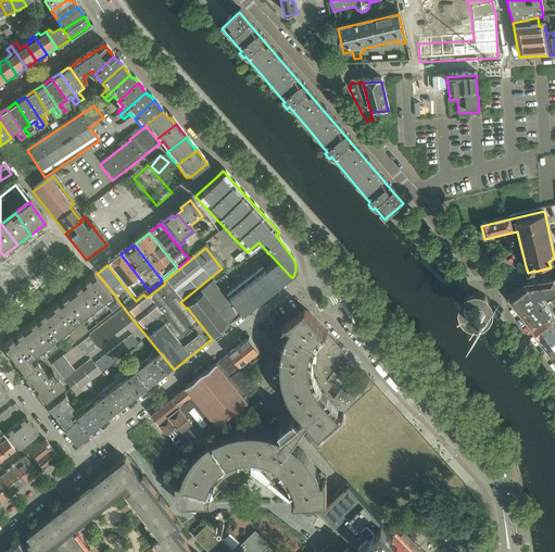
[(121,254),(108,265),(127,290),(136,301),(143,295),(149,290),(121,254)]
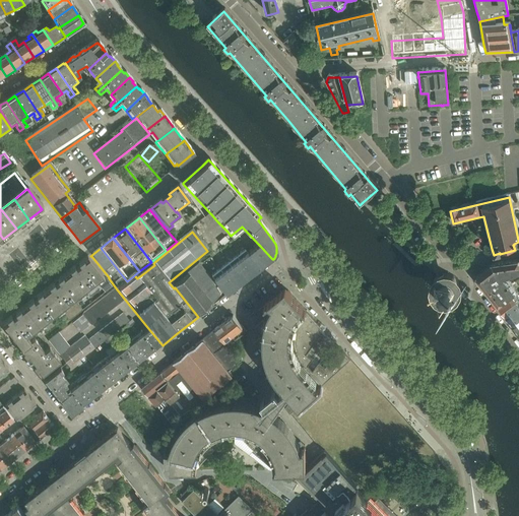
[(260,246),(258,244),(252,249),(254,251),(247,256),(258,270),(272,259),(260,246)]
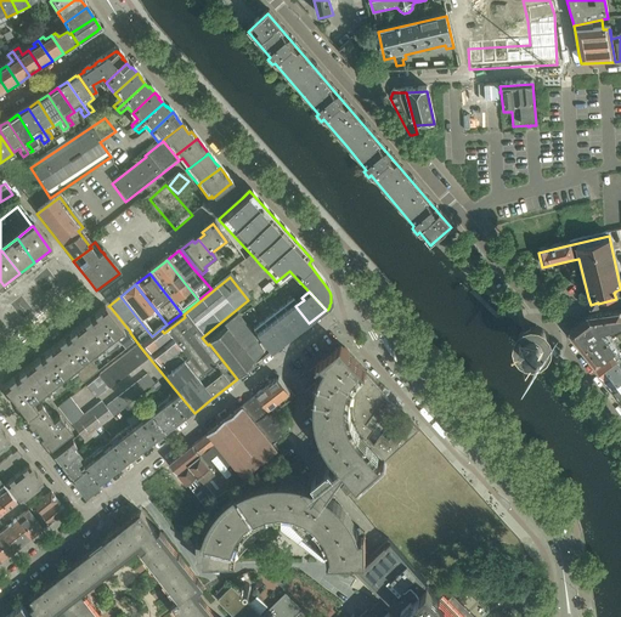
[(282,310),(299,330),(309,323),(295,306),(293,301),(282,310)]
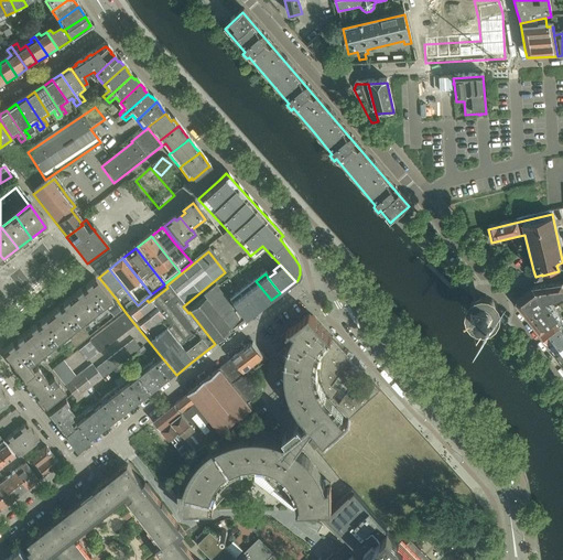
[(71,300),(87,321),(111,302),(94,281),(85,289),(86,291),(82,294),(80,292),(71,300)]
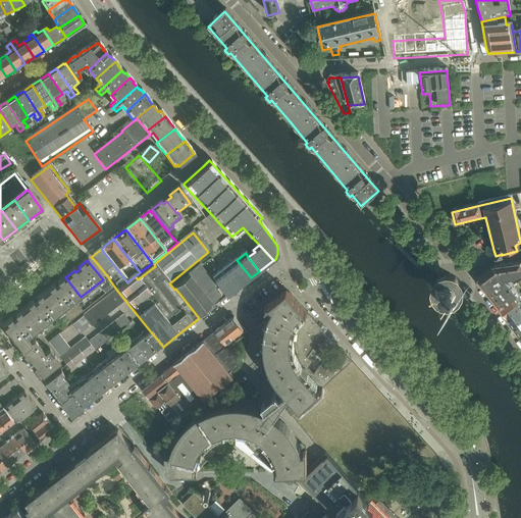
[(228,266),(243,285),(251,277),(237,260),(228,266)]
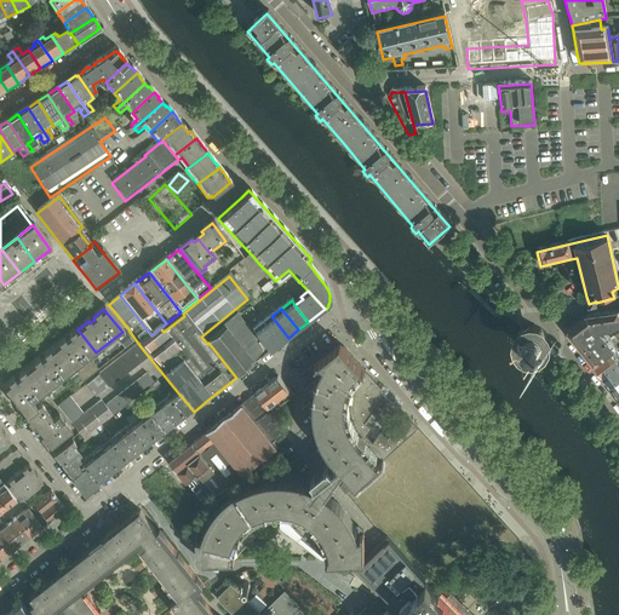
[(567,334),(567,337),(592,369),(614,352),(617,351),(603,334),(618,328),(618,317),(618,315),(617,314),(586,319),(586,320),(568,333),(567,334)]
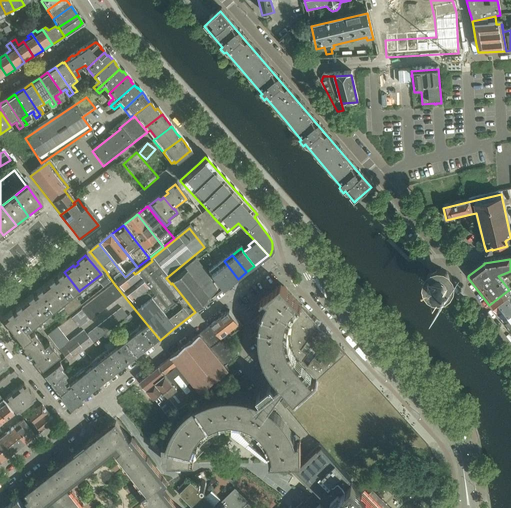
[(172,283),(195,312),(220,293),(195,261),(184,270),(186,272),(172,283)]
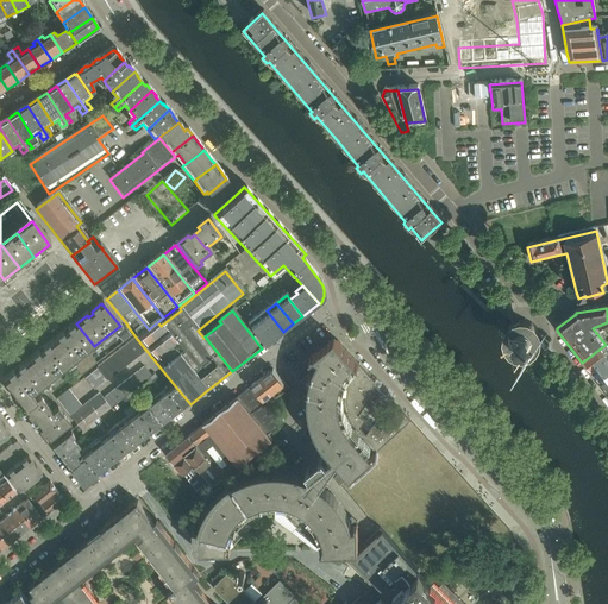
[(267,310),(257,318),(274,339),(283,332),(267,310)]
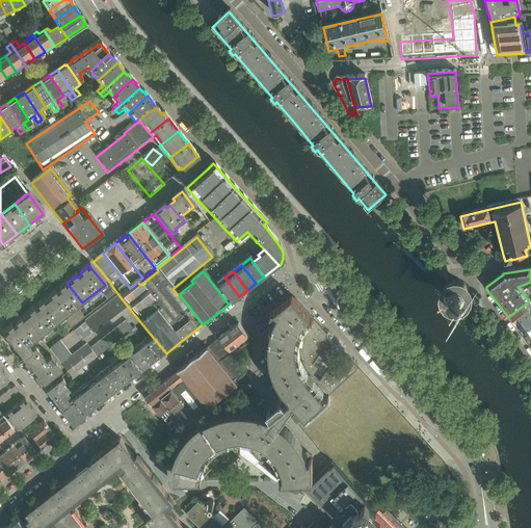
[(239,296),(224,278),(215,285),(230,304),(239,296)]
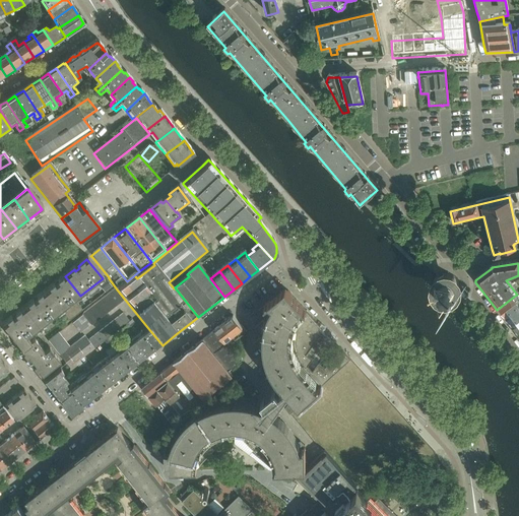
[(45,292),(60,312),(69,323),(83,313),(73,301),(80,296),(65,276),(57,282),(58,284),(55,287),(53,285),(45,292)]
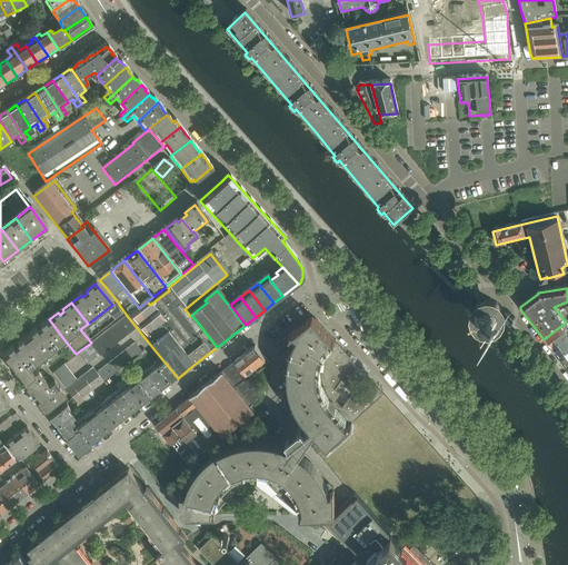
[(474,314),(472,315),(472,317),(474,319),(474,323),(475,325),(476,326),(477,327),(478,328),(479,329),(480,330),(482,330),(484,331),(486,331),(488,331),(490,331),(491,331),(494,330),(496,329),(496,328),(497,327),(498,326),(499,325),(500,324),(500,321),(501,320),(501,319),(501,317),(501,315),(501,314),(500,311),(499,309),(498,308),(497,307),(495,306),(494,305),(491,304),(489,304),(488,304),(486,304),(484,304),(481,305),(480,306),(478,307),(477,307),(475,309),(475,310),(474,311),(474,314)]
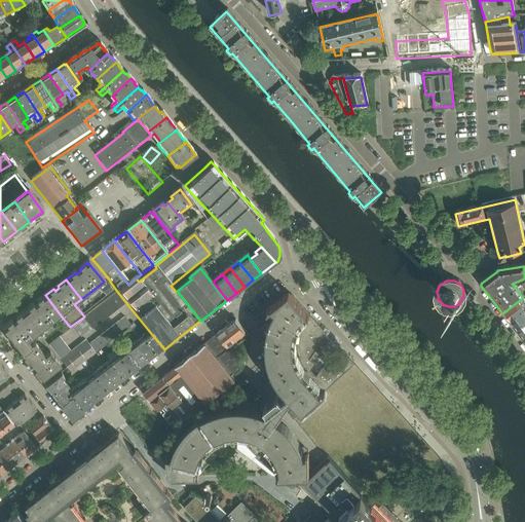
[(24,312),(39,333),(61,315),(45,295),(36,303),(38,305),(34,308),(32,306),(24,312)]
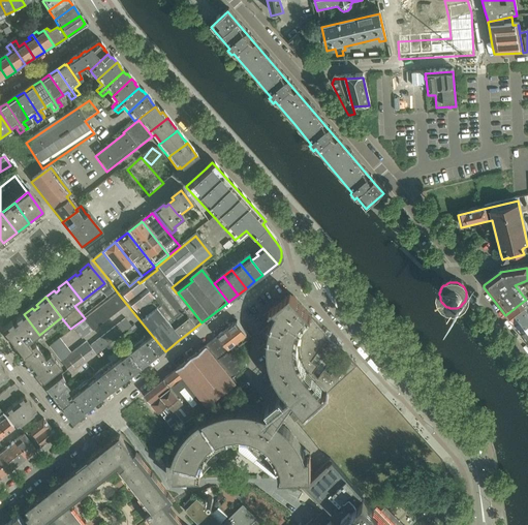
[(189,433),(182,441),(176,452),(172,463),(168,462),(168,459),(167,459),(167,477),(168,477),(168,481),(173,481),(173,482),(173,484),(199,483),(199,482),(238,442),(238,455),(274,482),(291,481),(300,489),(310,481),(310,457),(309,457),(309,459),(305,460),(304,458),(303,454),(301,450),(299,445),(296,441),(293,438),(290,434),(287,431),(283,428),(280,426),(277,424),(279,421),(285,412),(292,403),(296,407),(296,408),(297,409),(289,419),(294,424),(305,414),(355,369),(345,358),(344,358),(344,359),(330,377),(323,372),(317,380),(312,375),(318,368),(311,364),(328,341),(329,340),(289,297),(275,308),(276,309),(274,310),(273,310),(261,319),(262,320),(264,319),(270,328),(258,337),(259,338),(260,337),(267,345),(258,352),(258,353),(259,352),(268,363),(261,368),(262,369),(264,369),(284,395),(276,402),(259,415),(257,414),(255,413),(245,412),(235,411),(225,413),(215,417),(206,421),(196,426),(189,433)]
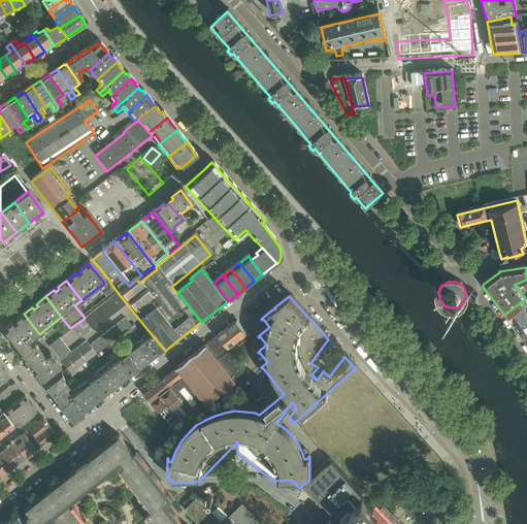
[(84,322),(92,332),(124,307),(116,297),(84,322)]
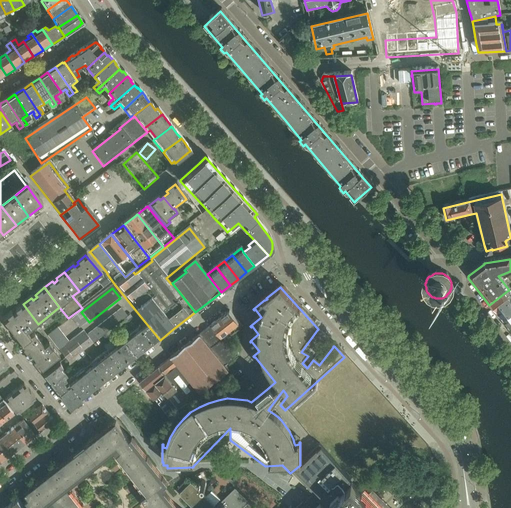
[(507,291),(489,305),(490,305),(496,313),(510,302),(507,298),(510,295),(507,291)]
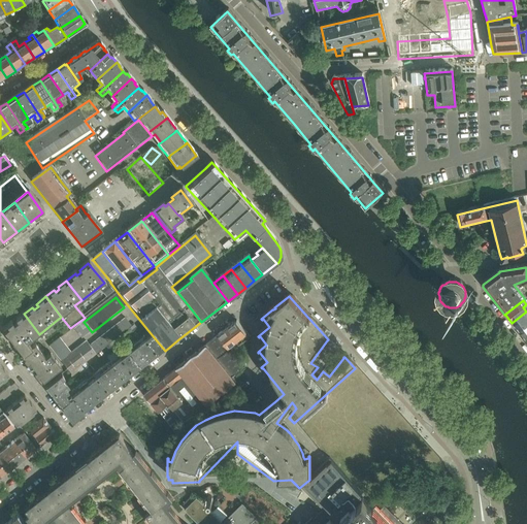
[(526,310),(526,312),(512,323),(518,332),(526,325),(526,310)]
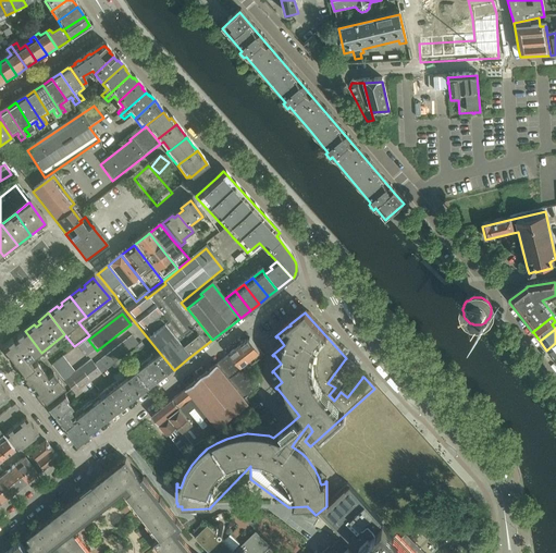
[(2,349),(23,377),(34,368),(29,363),(41,353),(25,331),(15,339),(17,341),(13,344),(11,342),(2,349)]
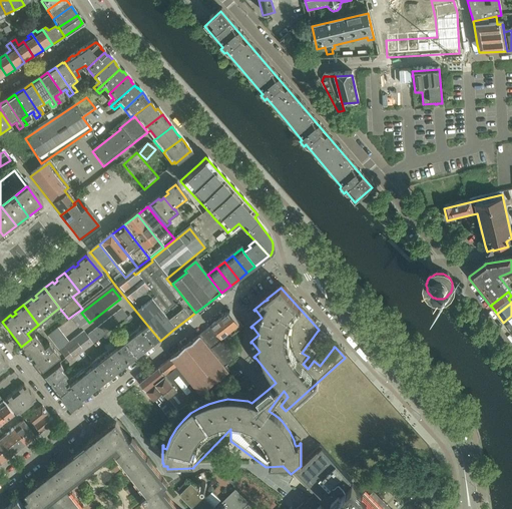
[(120,311),(86,338),(92,345),(126,319),(120,311)]
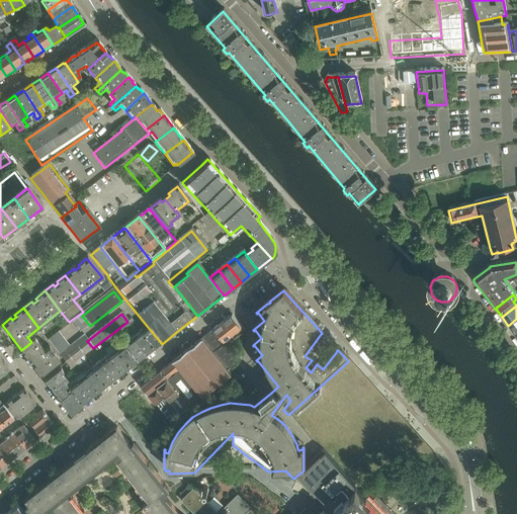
[(82,316),(72,324),(79,334),(90,326),(82,316)]
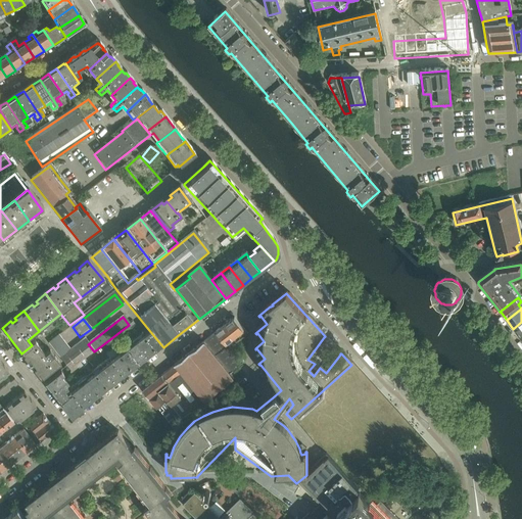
[(225,328),(238,344),(247,337),(247,336),(246,336),(243,332),(243,333),(234,321),(225,328)]
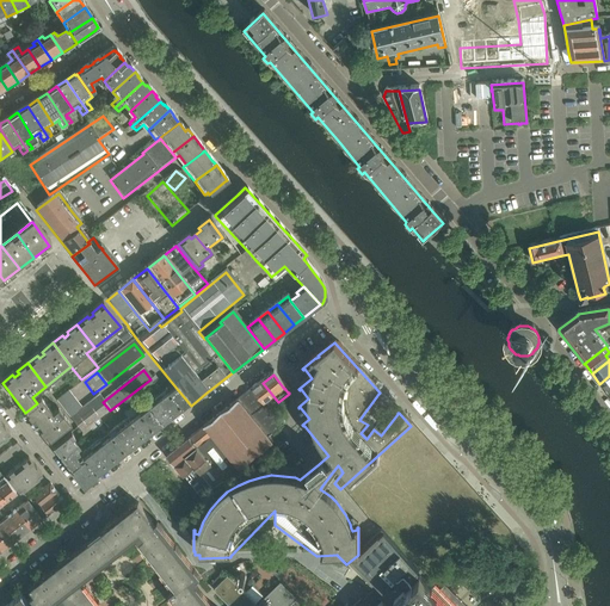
[(609,376),(599,384),(608,394),(609,391),(609,376)]
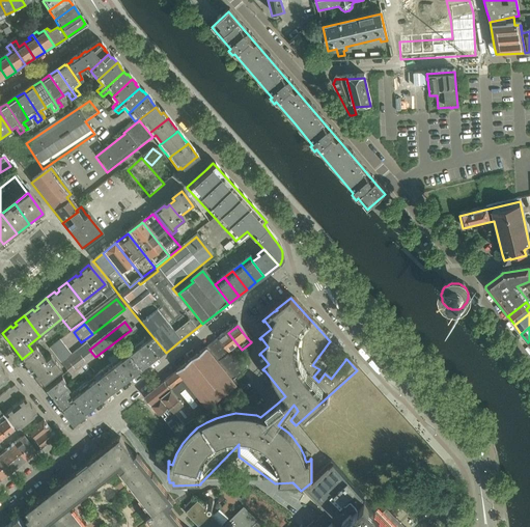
[(219,340),(232,357),(235,355),(236,356),(238,355),(236,354),(242,350),(228,333),(219,340)]
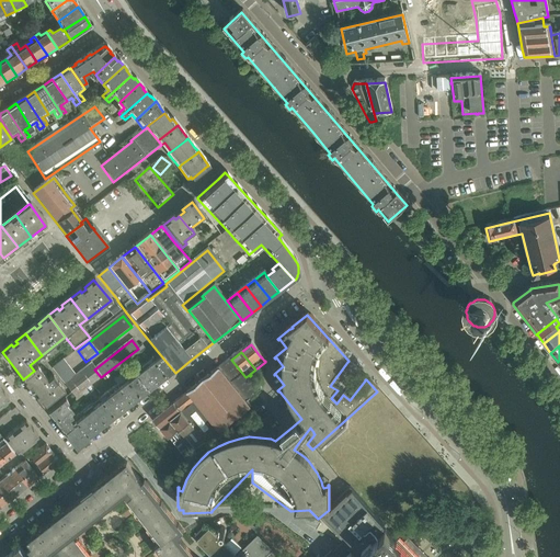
[(151,360),(167,379),(175,373),(159,353),(151,360)]
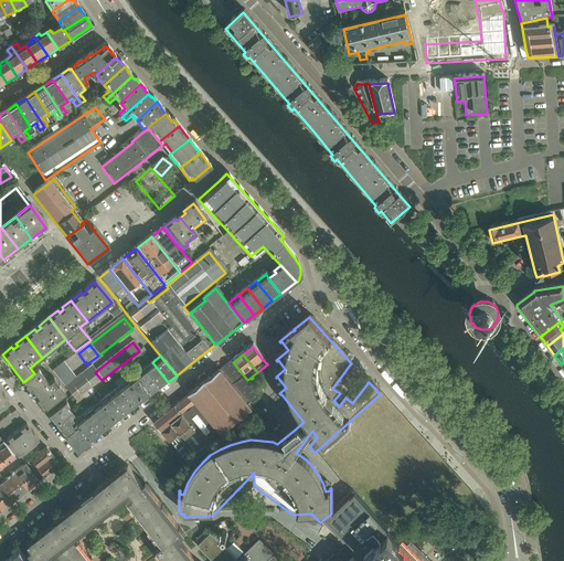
[(152,362),(139,373),(155,392),(168,382),(152,362)]
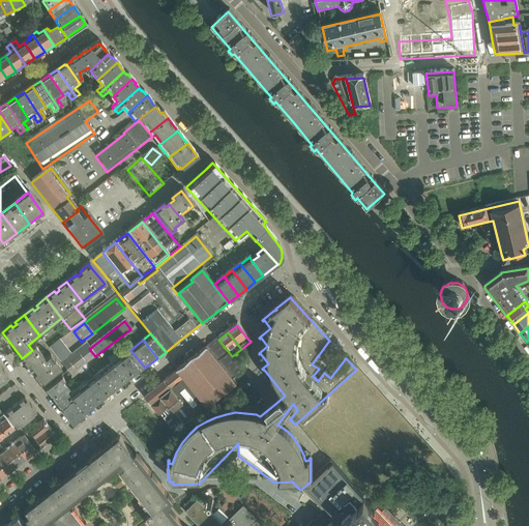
[(206,349),(232,382),(245,371),(232,356),(218,340),(206,349)]
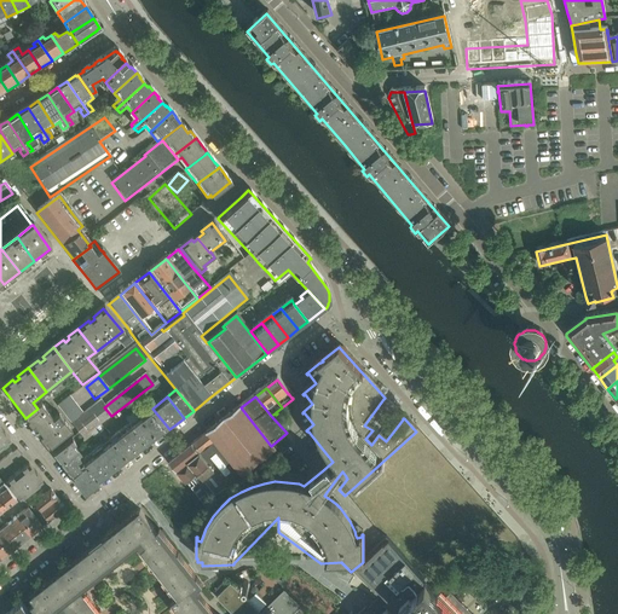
[(57,409),(71,428),(84,418),(68,399),(57,409)]
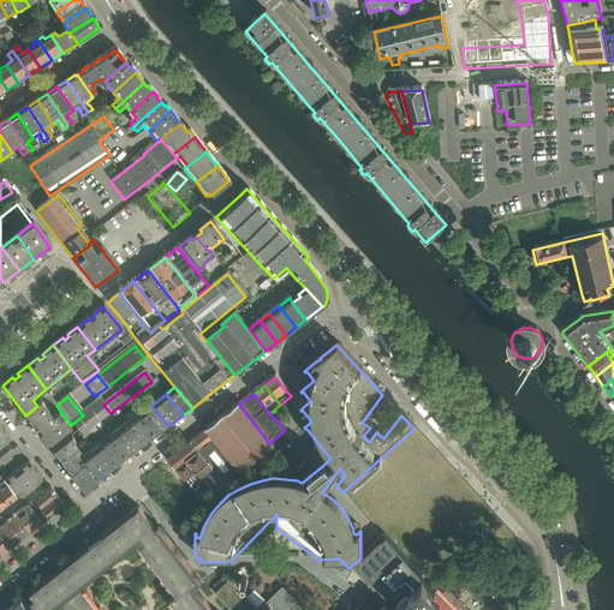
[(100,401),(83,416),(71,425),(82,437),(112,414),(111,413),(103,405),(100,401)]
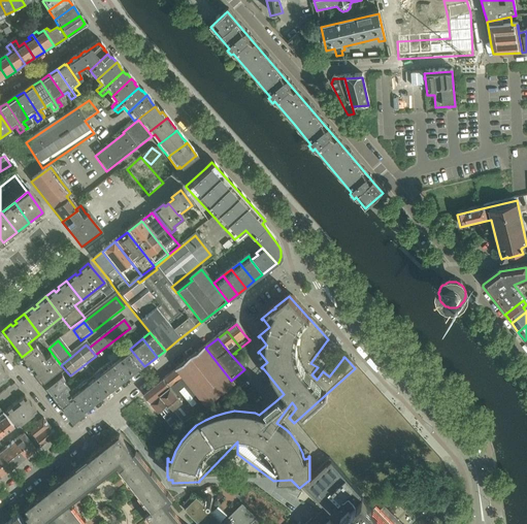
[(20,358),(30,371),(45,359),(35,346),(32,349),(22,357),(20,358)]
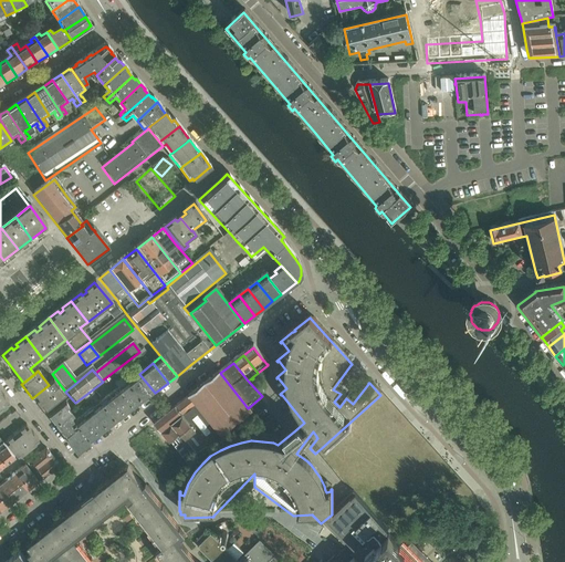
[(220,373),(205,385),(237,425),(252,413),(248,408),(220,373)]
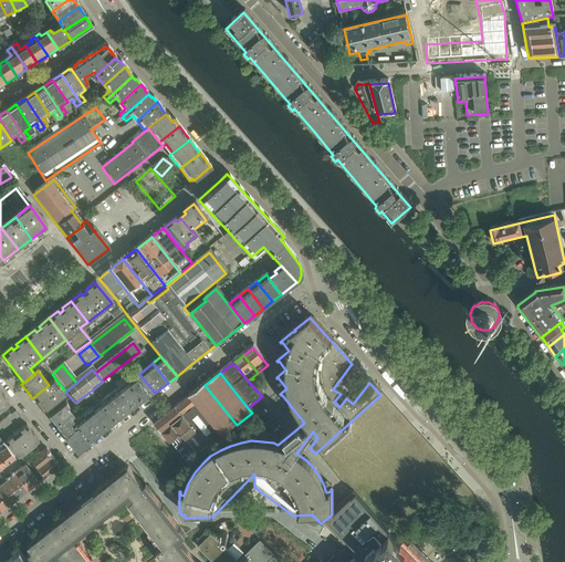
[(126,384),(142,403),(155,393),(139,374),(126,384)]
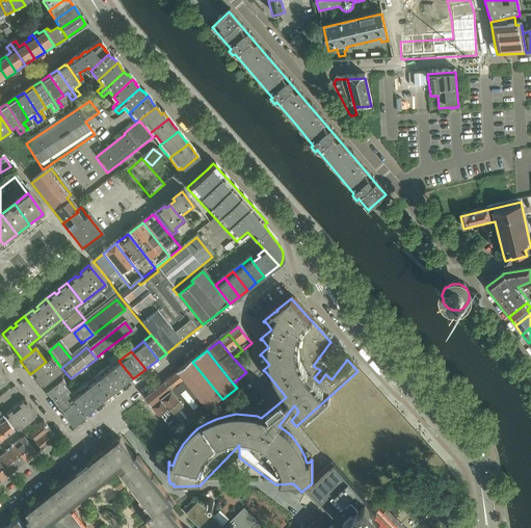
[(50,359),(46,362),(30,374),(41,388),(61,372),(50,359)]
